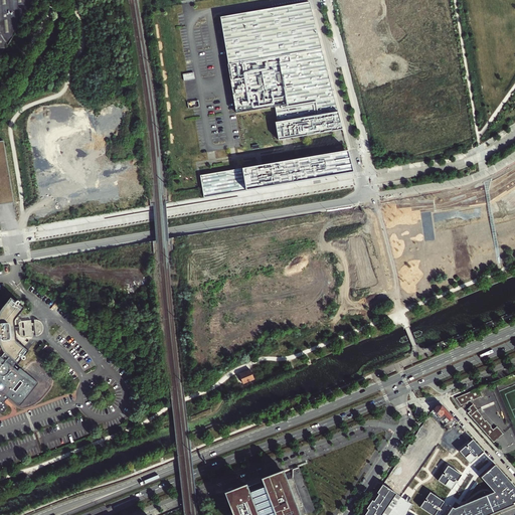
[(31,2),(32,0),(0,0),(0,46),(6,46),(30,7),(30,3),(31,2)]
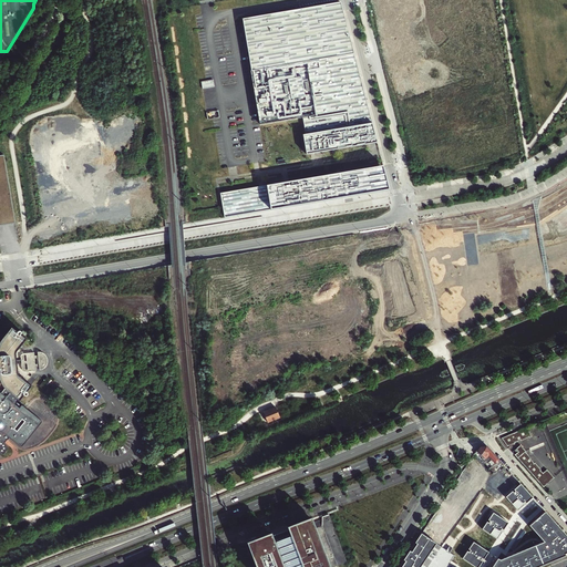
[(339,1),(243,18),(260,125),(302,117),(306,134),(302,135),(306,154),(377,142),(339,1)]
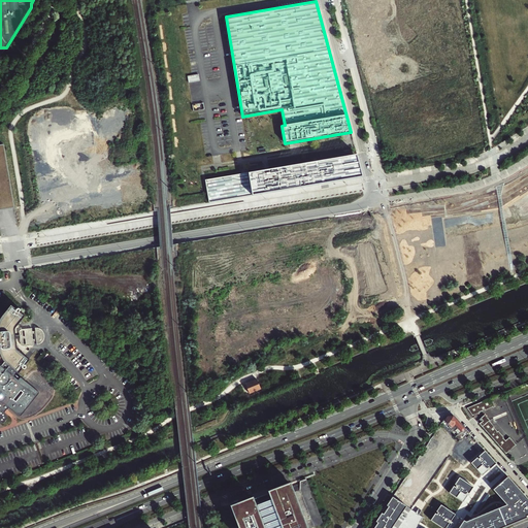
[(0,146),(0,210),(18,208),(4,145),(0,146)]
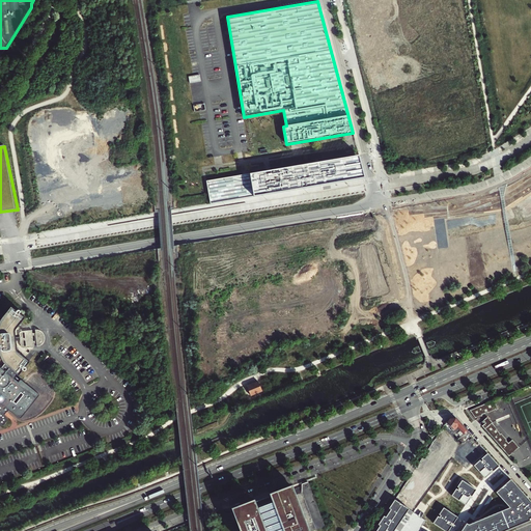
[(358,155),(206,179),(211,203),(364,177),(358,155)]
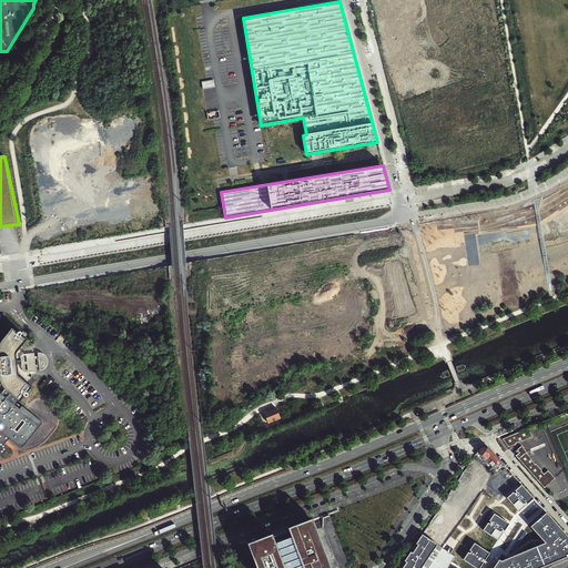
[(0,455),(4,455),(9,449),(9,446),(6,444),(10,438),(22,448),(43,422),(23,405),(20,407),(14,403),(19,398),(20,399),(24,394),(27,395),(29,393),(27,391),(32,385),(20,375),(19,372),(18,366),(22,366),(23,372),(42,369),(46,367),(49,364),(49,359),(47,354),(41,352),(21,355),(21,361),(18,361),(17,353),(19,350),(28,338),(21,334),(23,332),(21,330),(18,332),(12,327),(0,342),(0,455)]
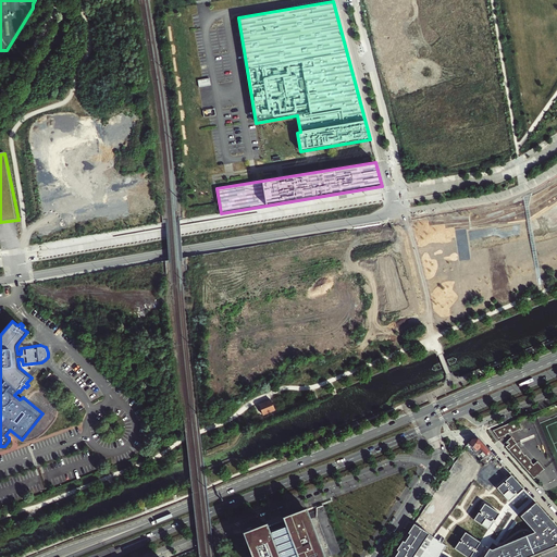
[(272,399),(259,405),(263,416),(275,410),(272,399)]
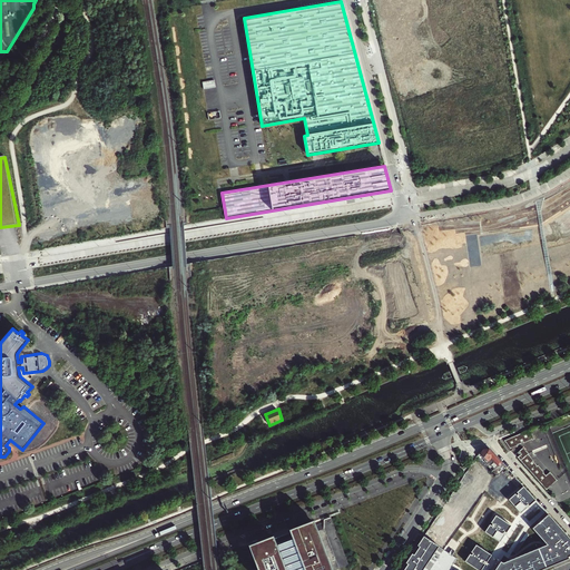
[(530,429),(504,440),(510,449),(518,445),(523,442),(523,443),(532,440),(534,440),(530,429)]
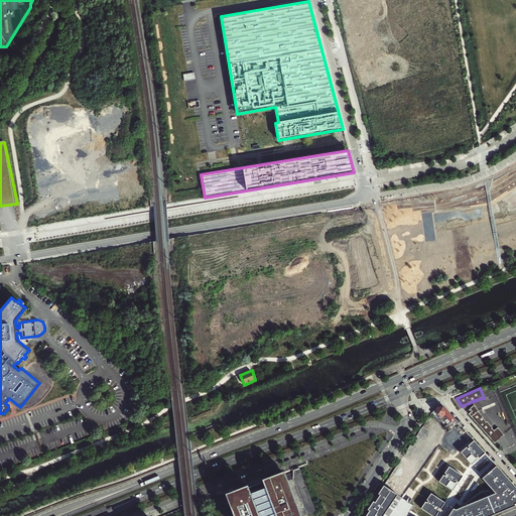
[(459,423),(457,421),(446,410),(442,405),(436,406),(432,412),(445,426),(449,423),(450,424),(449,424),(453,428),(459,423)]
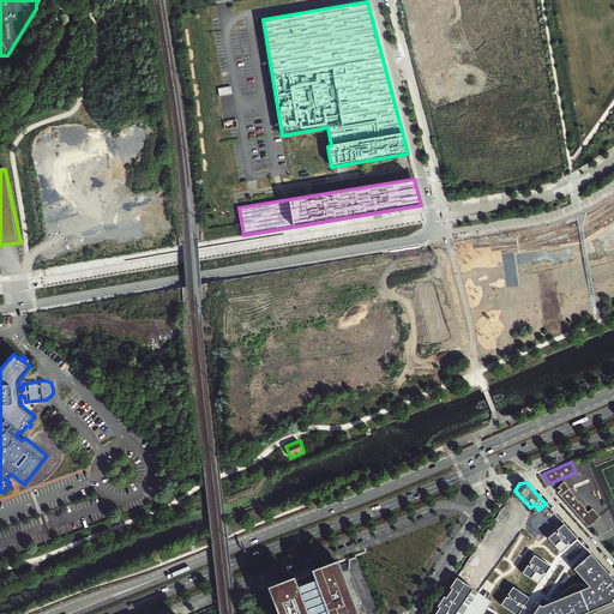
[(570,489),(564,483),(559,487),(561,489),(557,494),(588,529),(600,518),(591,510),(588,513),(585,511),(587,510),(579,503),(578,503),(575,498),(575,497),(569,491),(570,489)]
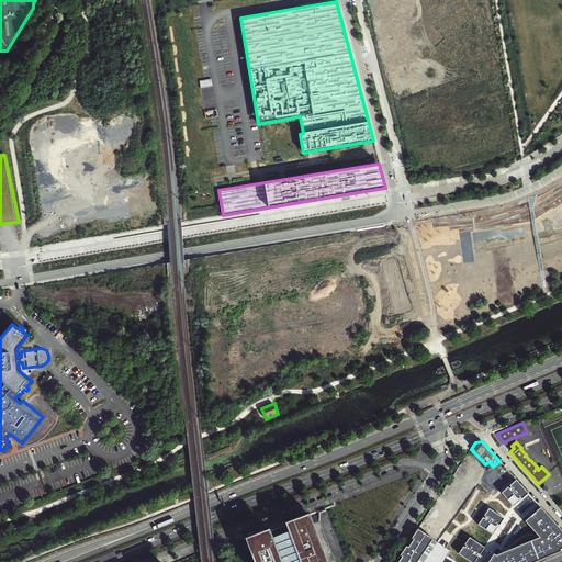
[(486,484),(502,472),(495,465),(481,478),(486,484)]
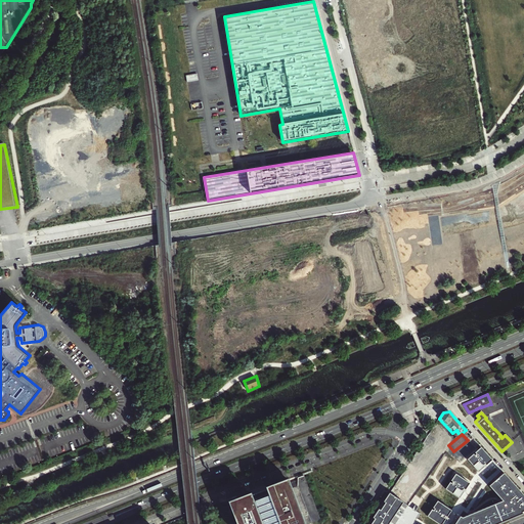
[(479,472),(485,467),(483,465),(485,464),(486,465),(492,460),(481,447),(475,452),(477,453),(475,455),(474,453),(468,460),(479,472)]
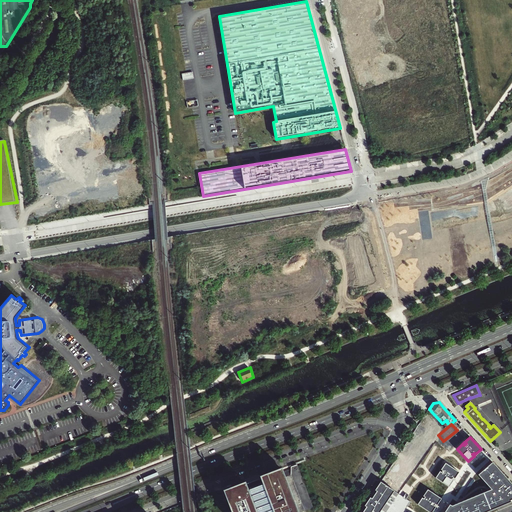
[(298,462),(290,466),(290,475),(304,511),(315,507),(298,462)]
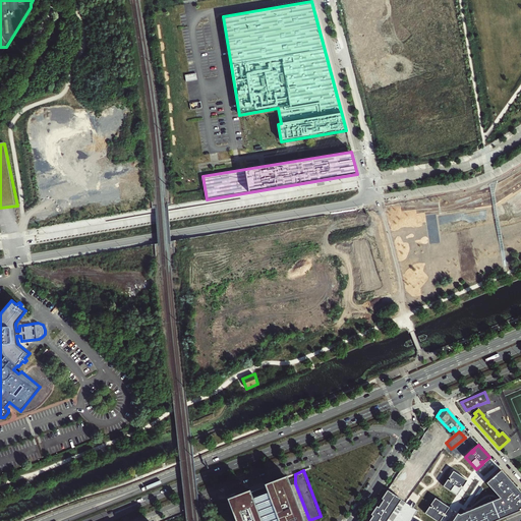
[(520,491),(502,470),(486,482),(500,498),(460,515),(458,513),(452,520),(494,520),(520,510),(520,491)]
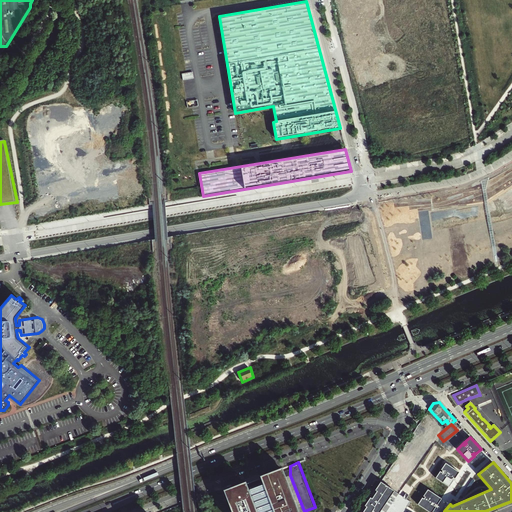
[(449,487),(454,480),(452,479),(453,477),(455,478),(459,472),(446,463),(441,469),(443,470),(442,472),(440,471),(436,478),(449,487)]
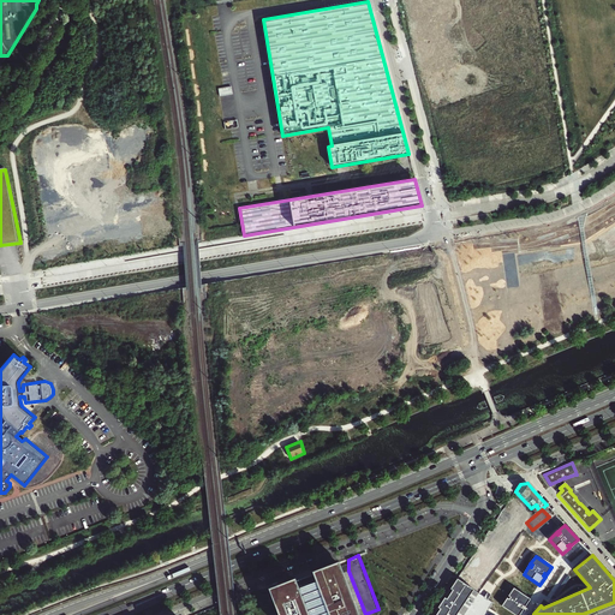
[(358,614),(338,563),(269,592),(278,614),(358,614)]
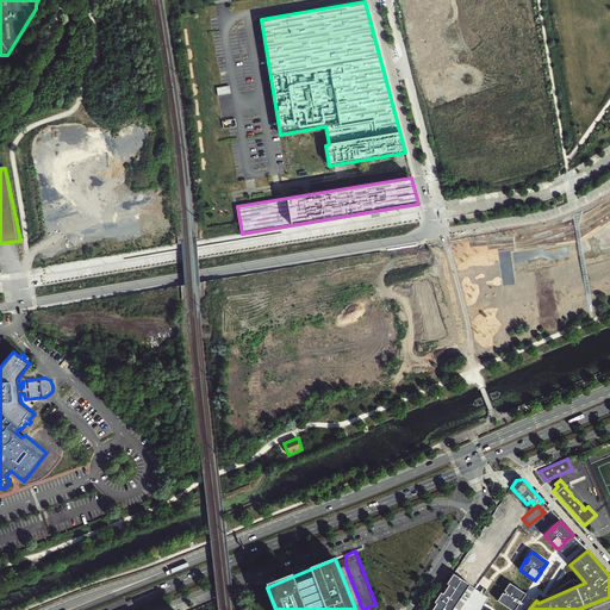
[(490,609),(492,608),(486,603),(490,598),(484,595),(487,590),(484,587),(481,592),(454,574),(447,583),(452,589),(448,592),(444,587),(429,609),(490,609)]
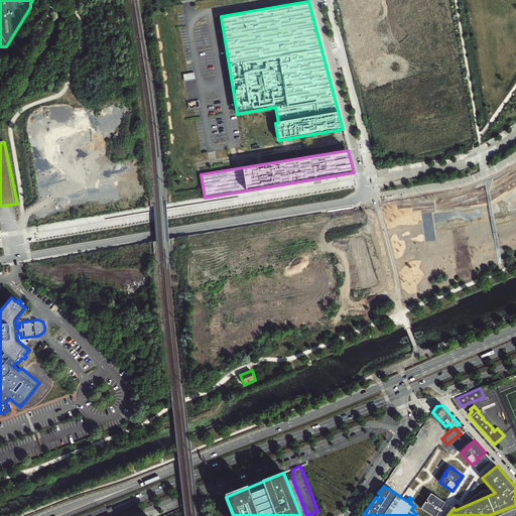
[(432,515),(435,515),(439,511),(437,509),(438,508),(440,509),(445,502),(431,493),(426,500),(428,501),(427,503),(425,502),(421,508),(432,515)]
